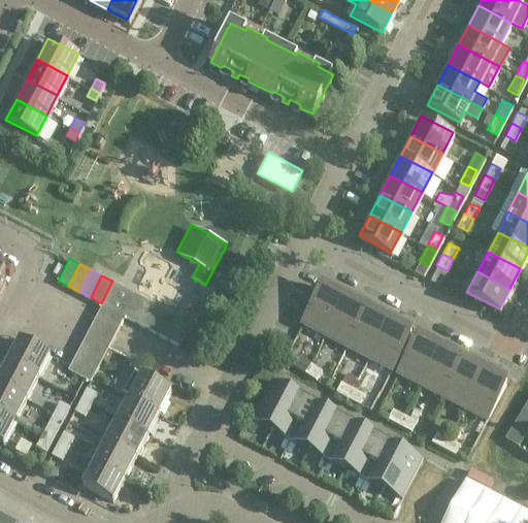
[(134,292),(112,281),(101,303),(123,315),(134,292)]
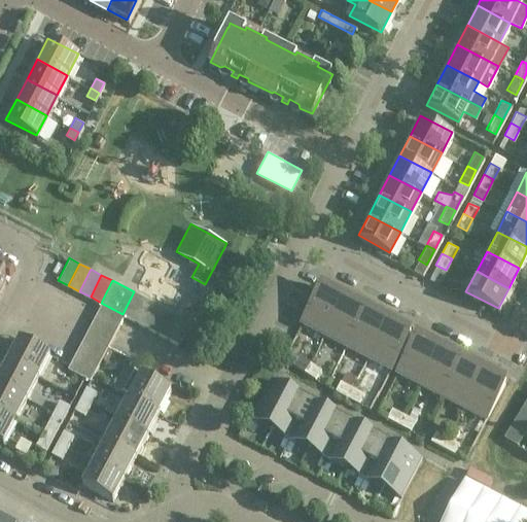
[(321,282),(302,320),(323,332),(344,293),(321,282)]
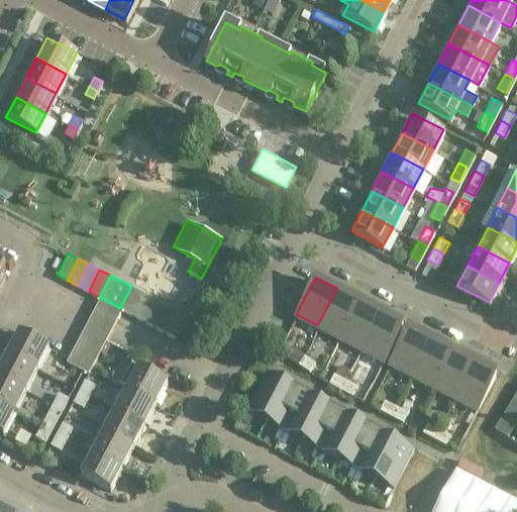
[(142,292),(131,286),(120,308),(131,314),(142,292)]
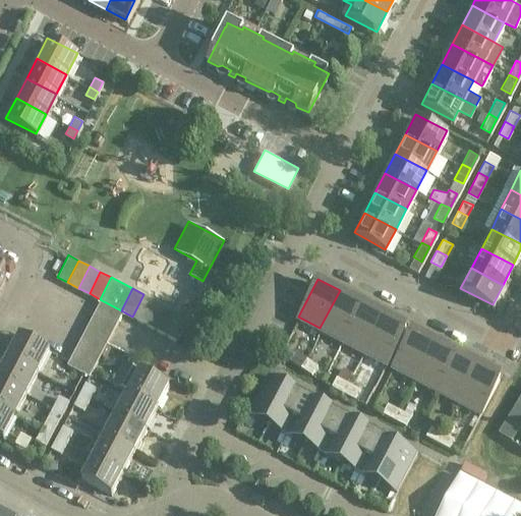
[(361,301),(340,290),(320,328),(342,339),(361,301)]
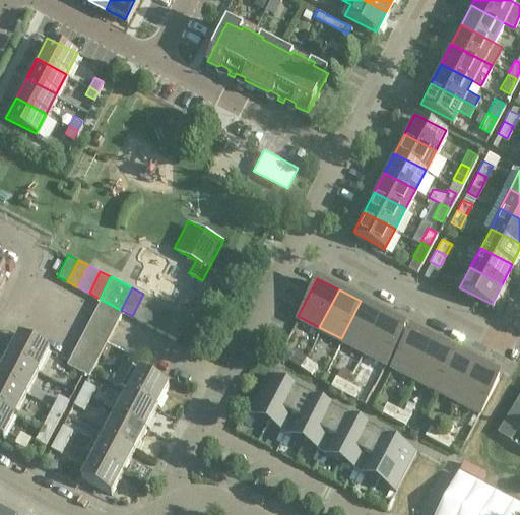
[(143,321),(153,300),(143,294),(132,316),(143,321)]
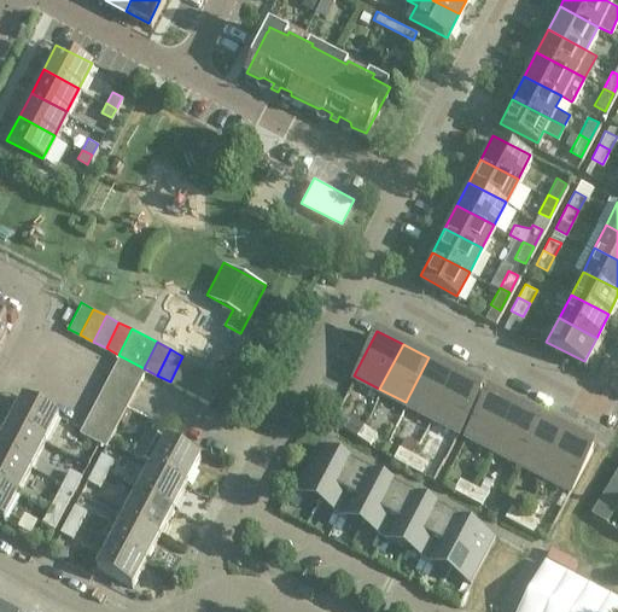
[(111,368),(136,382),(144,368),(118,355),(111,368)]
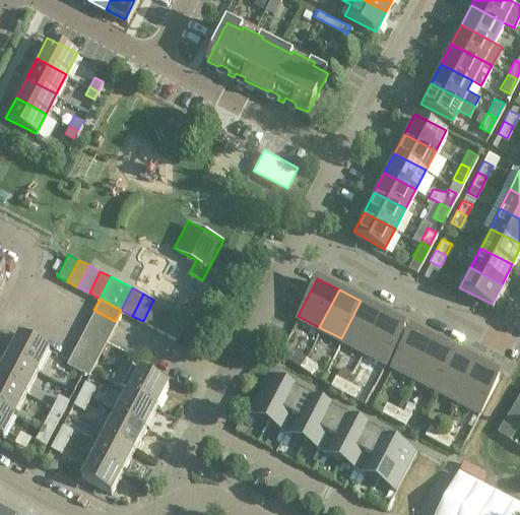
[(153,300),(143,321),(153,327),(164,305),(153,300)]
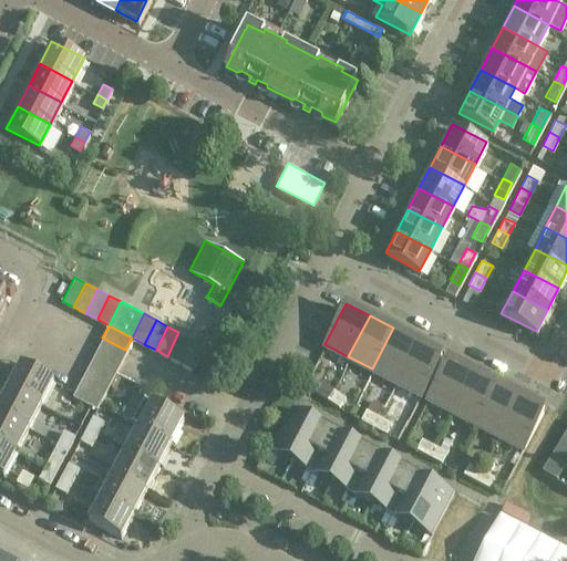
[(372,369),(395,382),(418,340),(393,328),(372,369)]
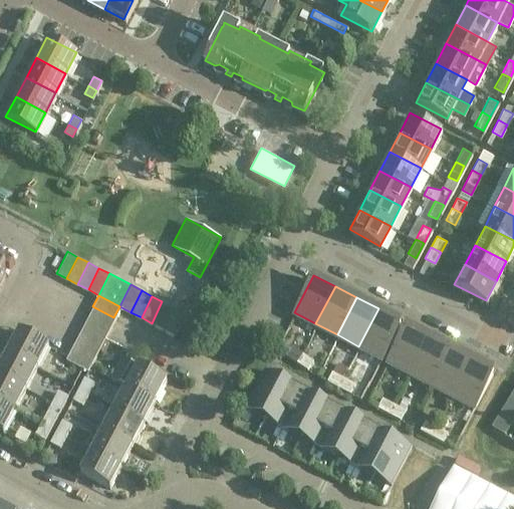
[(162,301),(152,323),(163,328),(173,307),(162,301)]
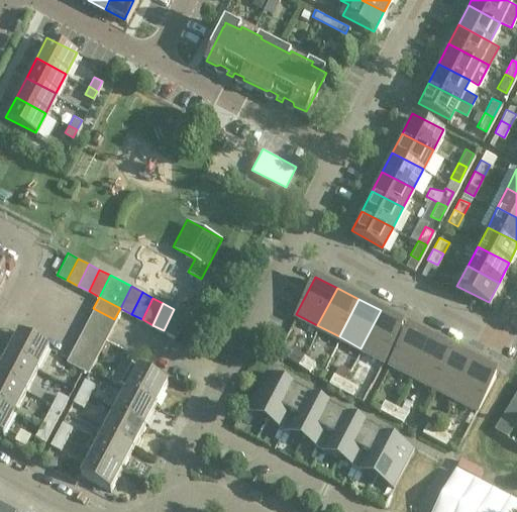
[(114,319),(93,308),(87,319),(108,330),(114,319)]
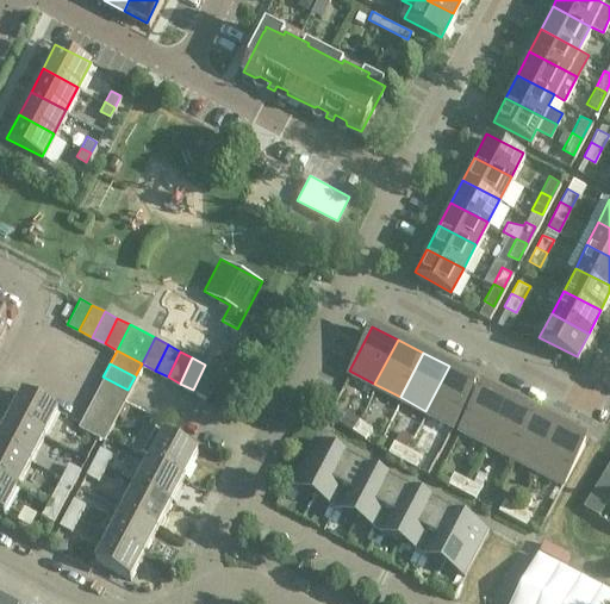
[(205,365),(193,390),(206,397),(219,372),(205,365)]
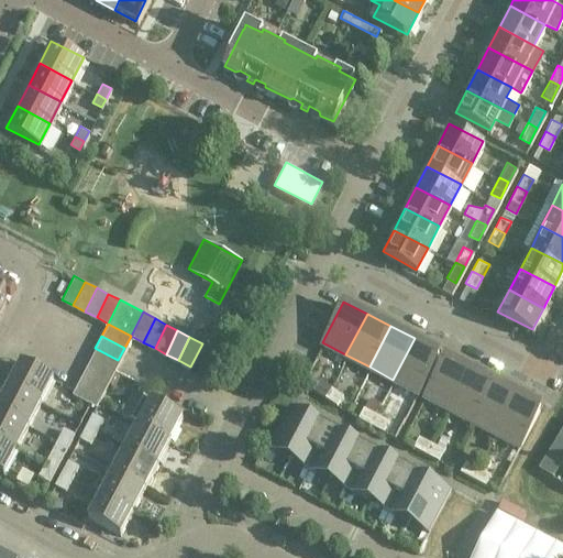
[(417,392),(438,351),(415,338),(393,380),(417,392)]
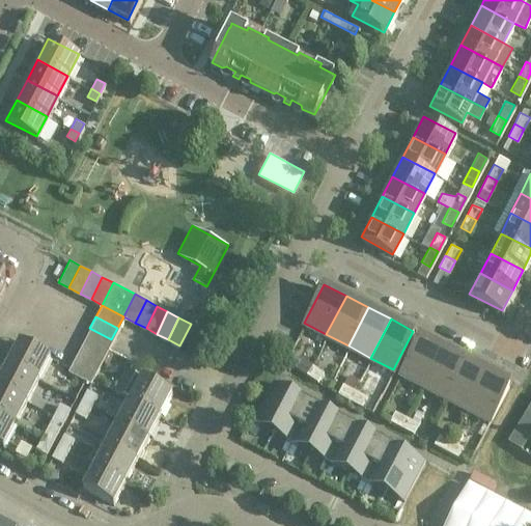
[(111,339),(89,328),(83,341),(105,353),(111,339)]
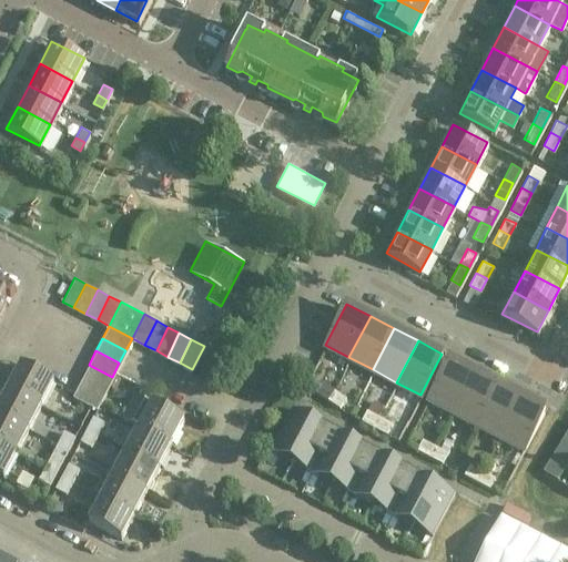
[(427,398),(452,410),(473,369),(449,357),(427,398)]
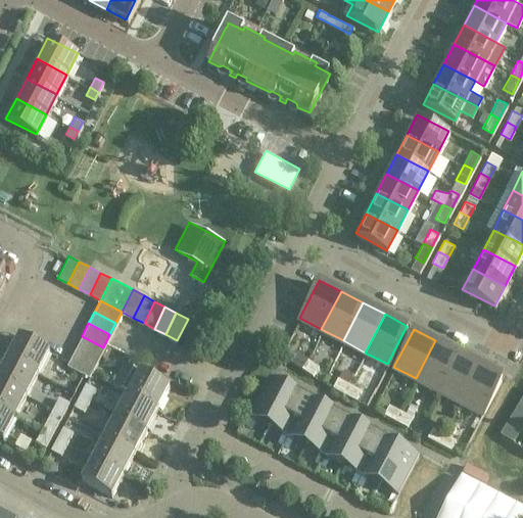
[(37,372),(48,349),(18,334),(7,356),(37,372)]
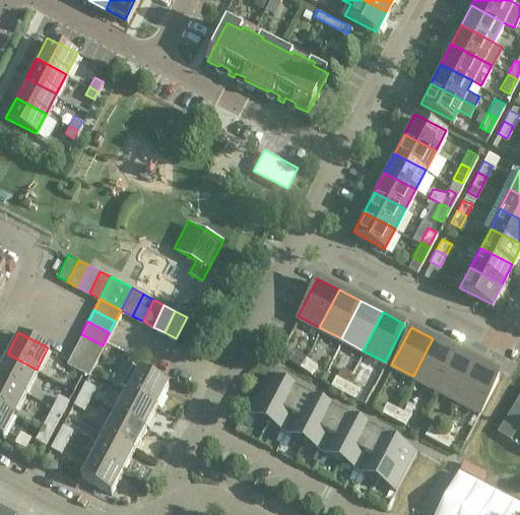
[(103,345),(81,334),(75,345),(96,357),(103,345)]
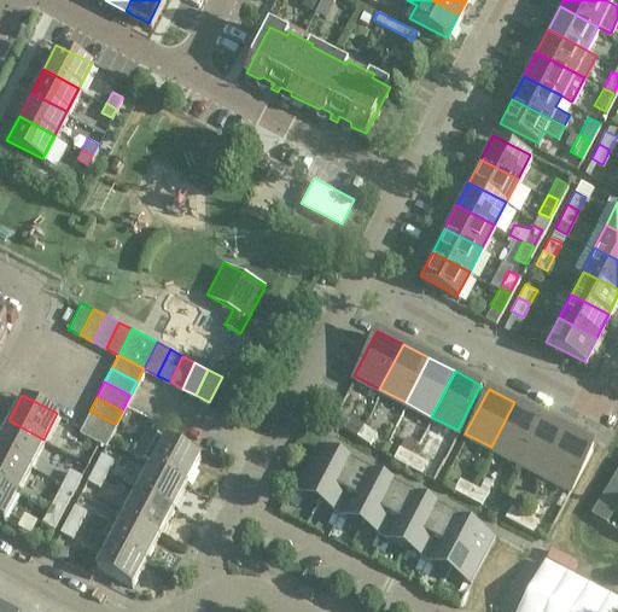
[(514,402),(491,447),(517,461),(541,415),(514,402)]
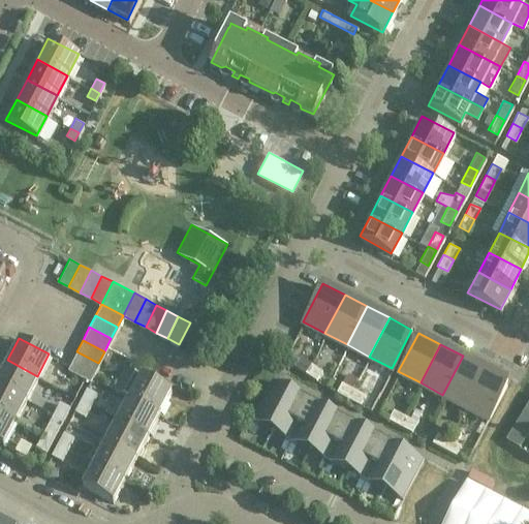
[(69,364),(91,375),(98,363),(76,351),(69,364)]
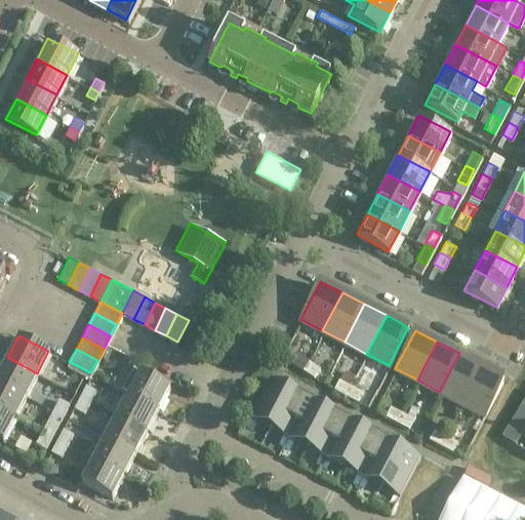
[(292,361),(303,368),(309,359),(298,352),(292,361)]
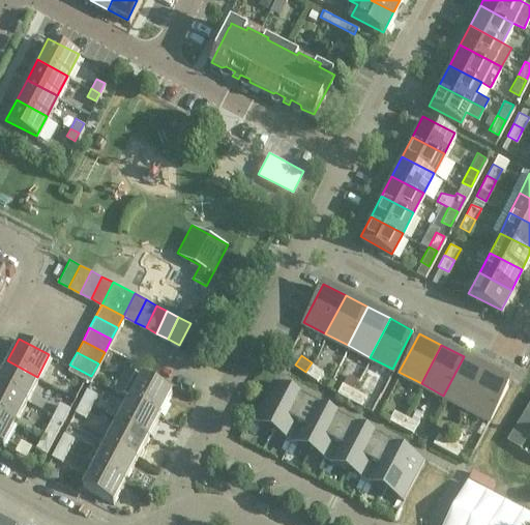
[(443,396),(466,407),(486,369),(464,356),(443,396)]
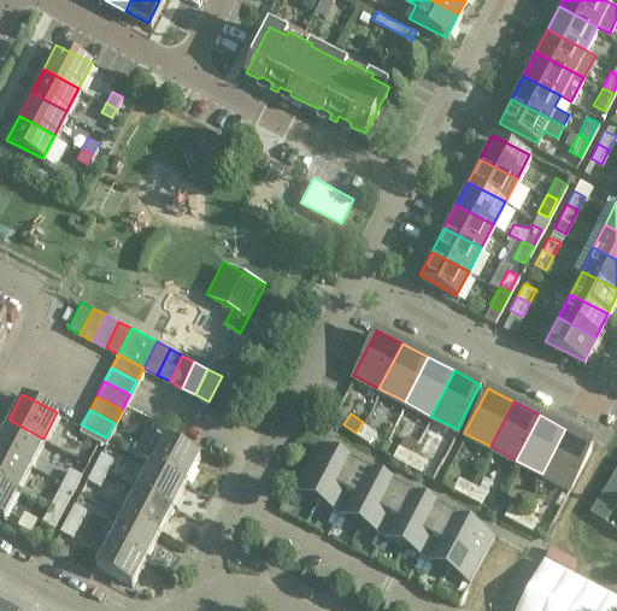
[(0,448),(30,464),(43,439),(9,419),(0,435),(0,448)]
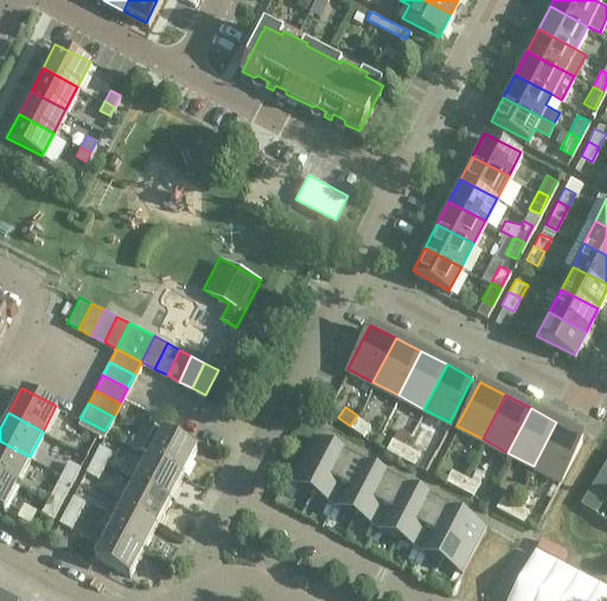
[(363,434),(370,423),(357,415),(350,426),(363,434)]
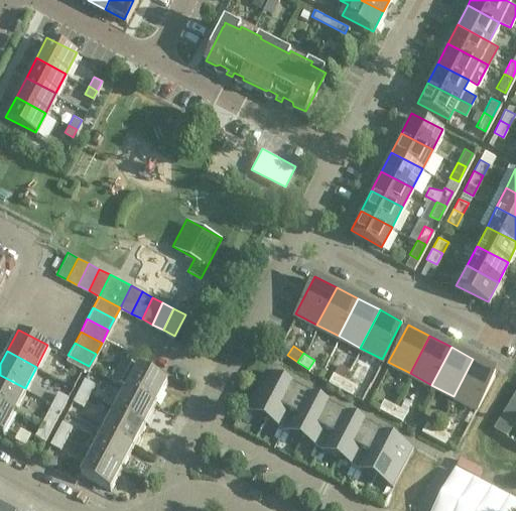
[(89,366),(68,355),(65,360),(87,371),(89,366)]
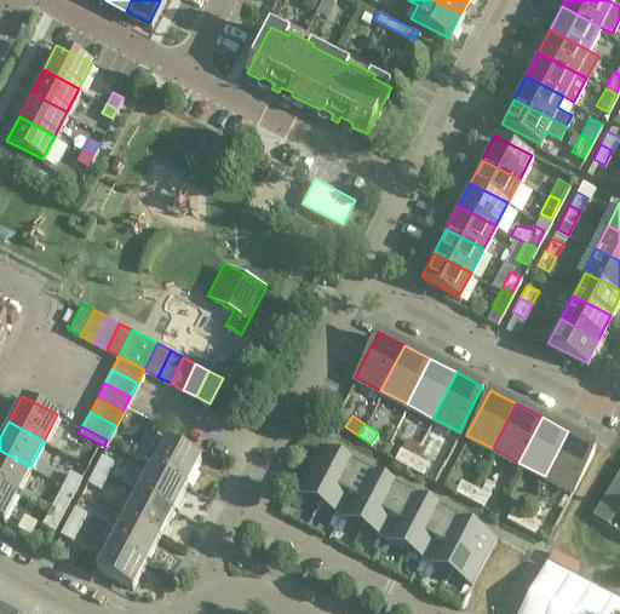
[(131,455),(149,464),(185,483),(199,457),(164,437),(164,439),(145,429),(131,455)]
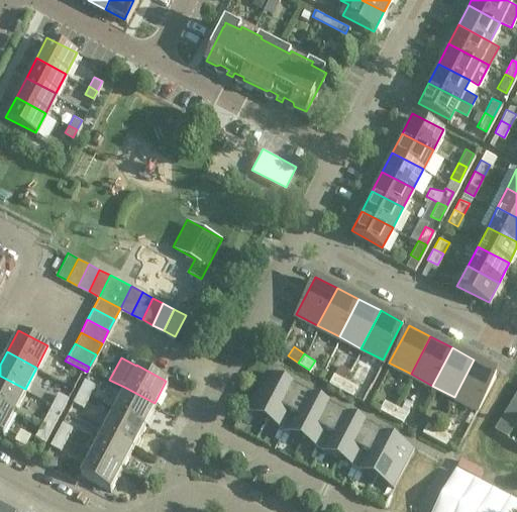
[(474,360),(454,397),(477,408),(496,371),(474,360)]
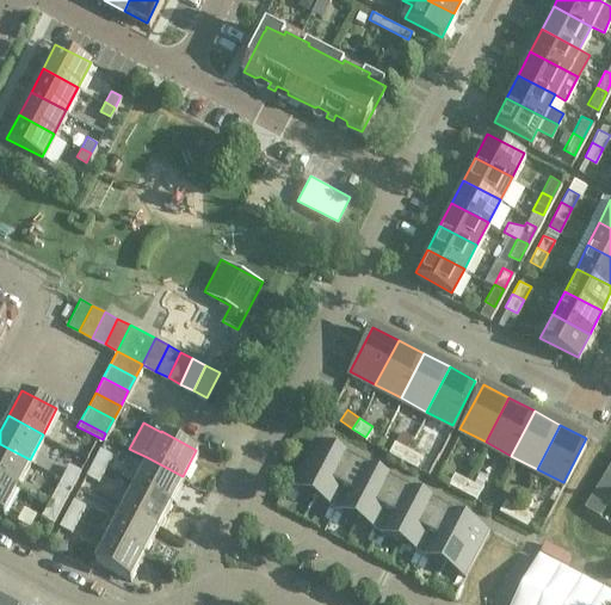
[(300,482),(315,489),(337,450),(314,438),(290,483),(297,487),(300,482)]
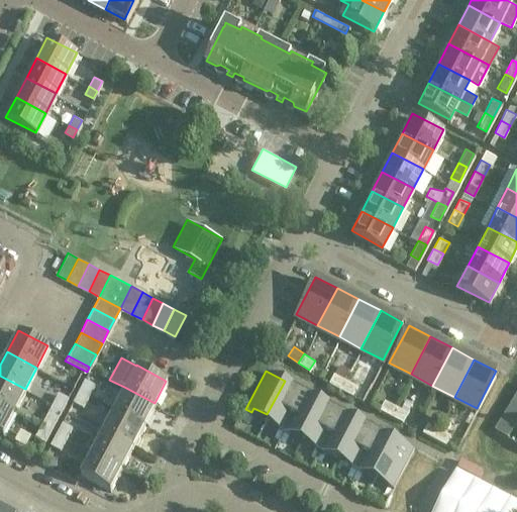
[(328,382),(340,388),(345,378),(333,372),(328,382)]
